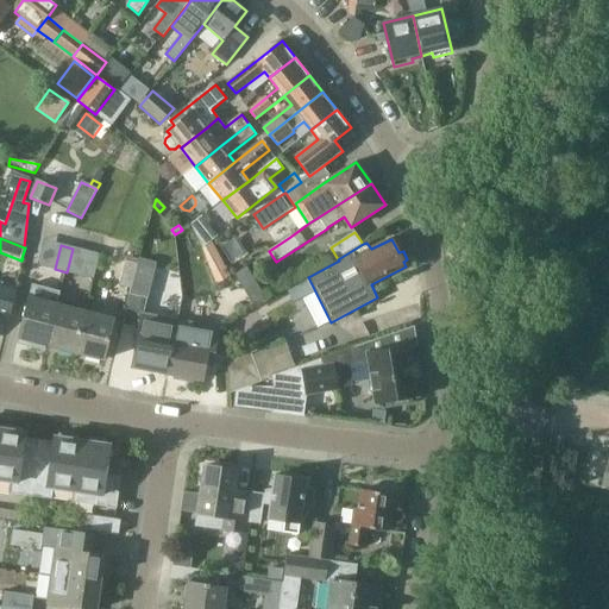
[(88,252),(81,276),(93,278),(99,255),(88,252)]
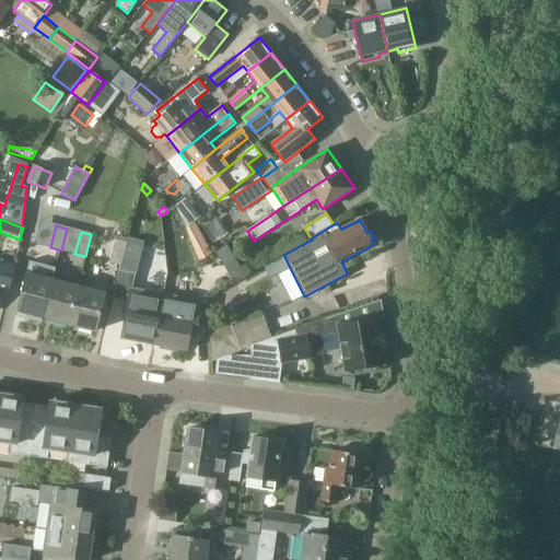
[(117,242),(111,266),(123,268),(128,245),(117,242)]
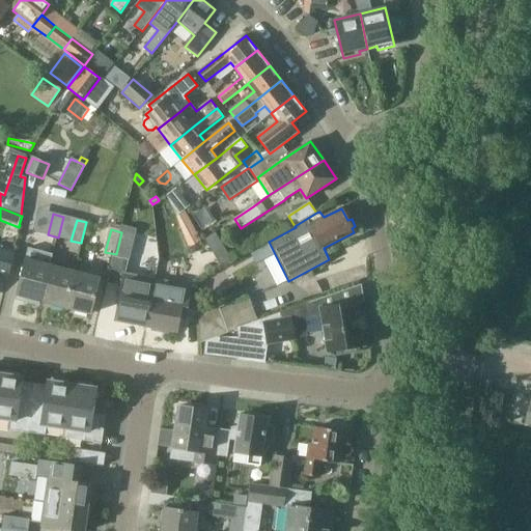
[(215,232),(204,240),(222,269),(232,262),(215,232)]
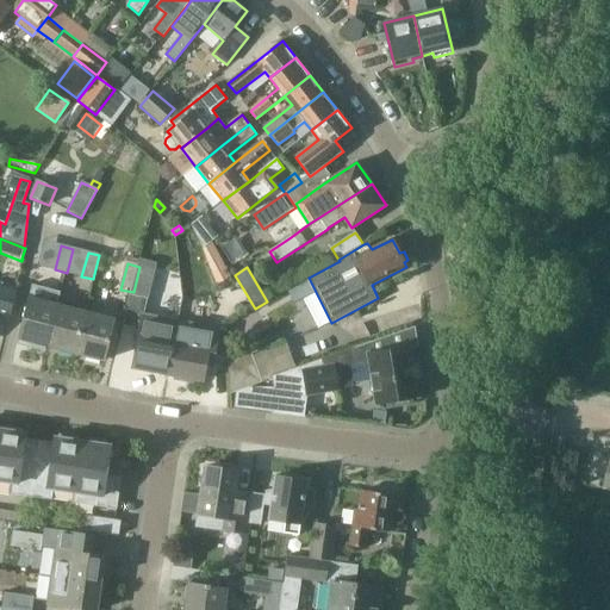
[(0,316),(10,319),(18,287),(1,282),(0,281),(0,316)]
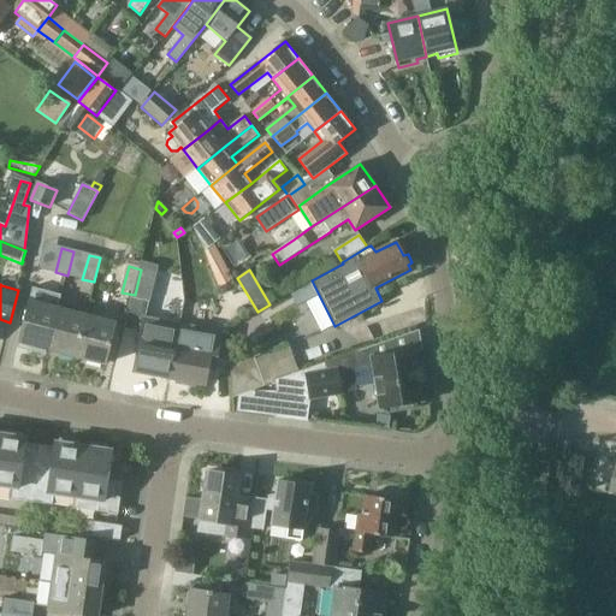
[(46,349),(47,350),(58,308),(61,295),(34,288),(19,343),(30,345),(29,349),(45,354),(46,349)]
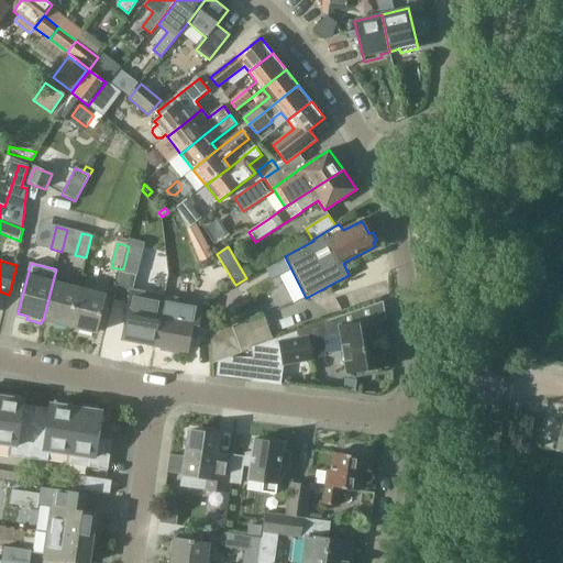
[(113,300),(129,304),(135,276),(119,273),(113,300)]
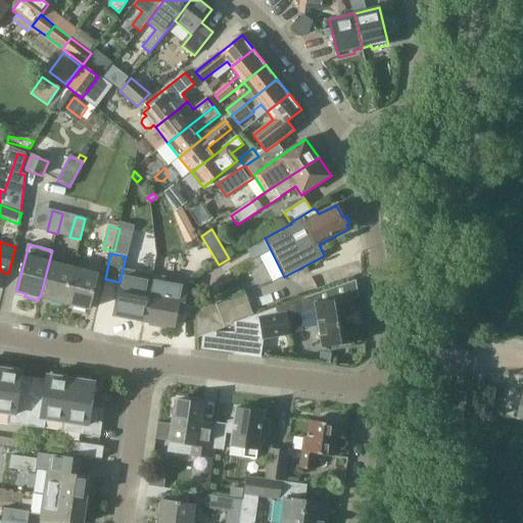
[(40,297),(65,303),(74,268),(49,262),(40,297)]
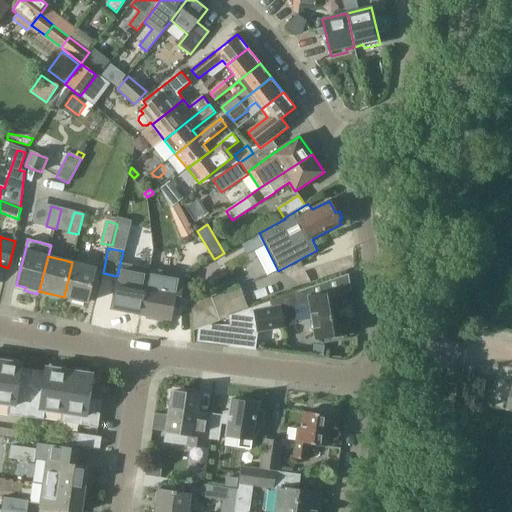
[(72,262),(64,297),(87,303),(96,268),(72,262)]
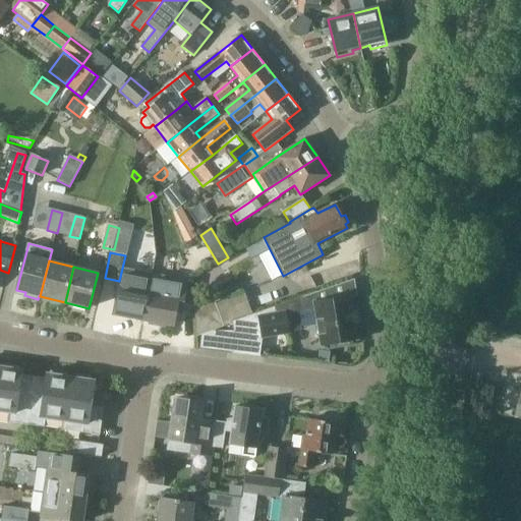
[(113,314),(143,320),(152,276),(122,269),(113,314)]
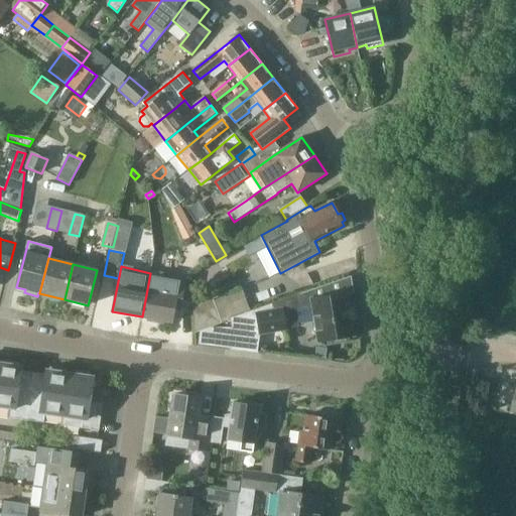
[(180,278),(150,273),(142,316),(147,318),(146,321),(162,325),(163,320),(166,321),(171,323),(174,308),(178,309),(179,309),(181,298),(180,278)]
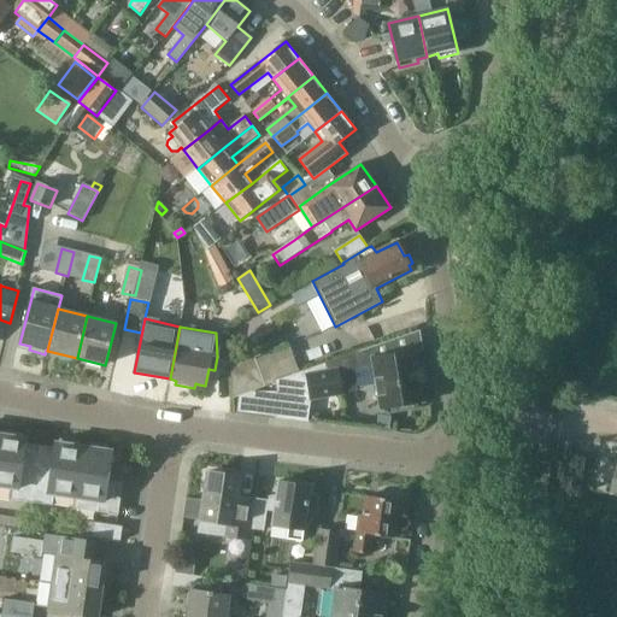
[(406,336),(406,335),(352,354),(354,369),(374,365),(382,410),(393,407),(393,411),(412,409),(412,405),(423,403),(421,386),(425,386),(422,365),(417,365),(415,348),(395,352),(394,341),(406,336)]
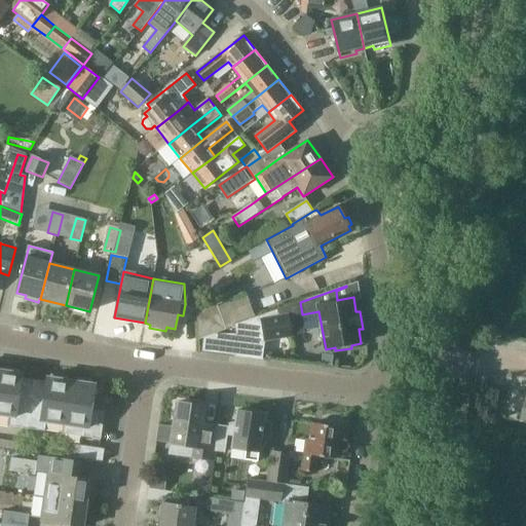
[(302,314),(300,302),(232,327),(236,338),(264,342),(265,340),(292,335),(289,316),(302,314)]
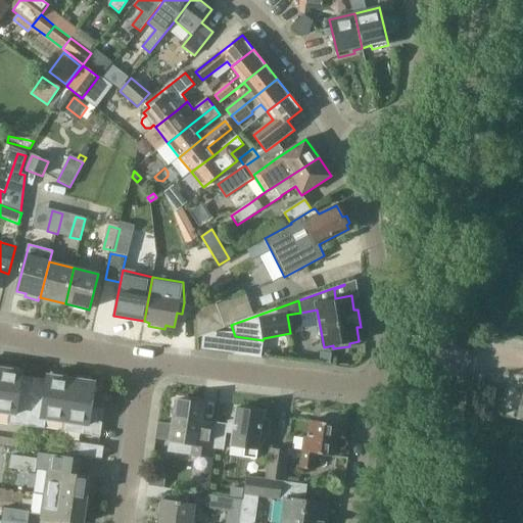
[(196,313),(198,338),(225,328),(217,303),(196,313)]
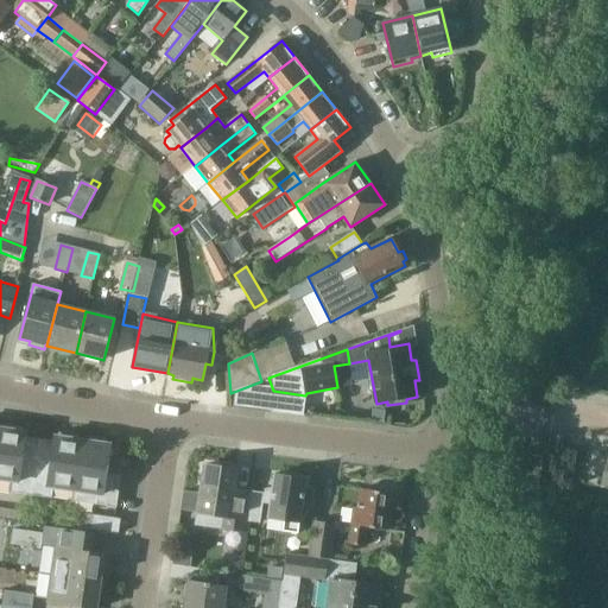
[(304,407),(303,417),(309,417),(312,417),(314,409),(304,407)]
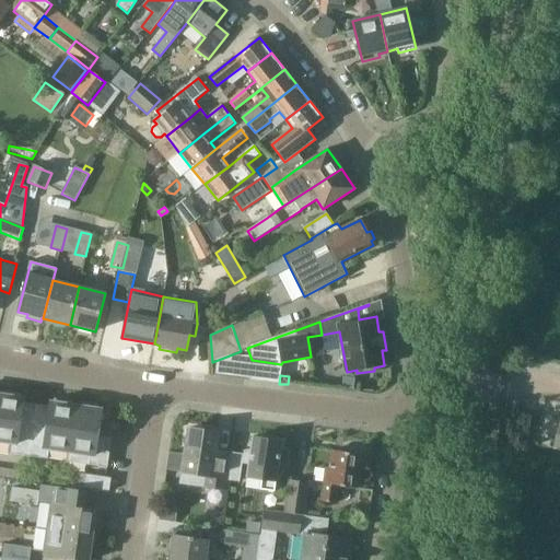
[(2,396),(0,395),(0,442),(11,444),(10,454),(28,457),(36,406),(23,404),(24,399),(20,398),(20,395),(3,393),(2,396)]
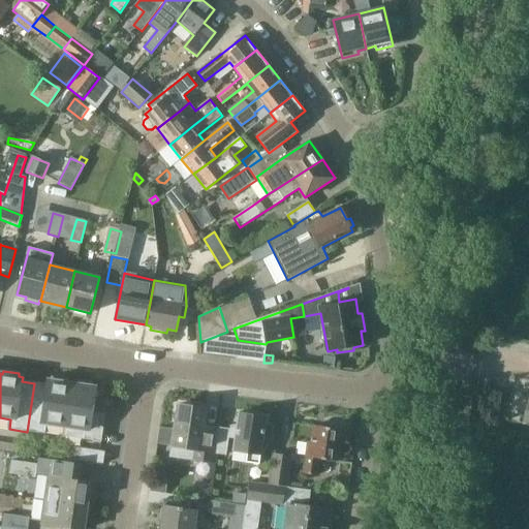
[(47,384),(34,383),(27,432),(45,435),(47,425),(64,428),(71,384),(67,383),(68,380),(52,378),(52,381),(48,380),(47,384)]
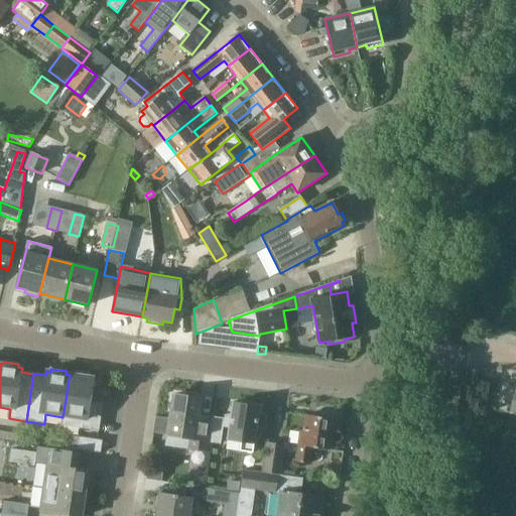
[(75,375),(70,375),(62,417),(61,426),(99,432),(103,405),(91,403),(94,378),(90,378),(91,375),(75,373),(75,375)]
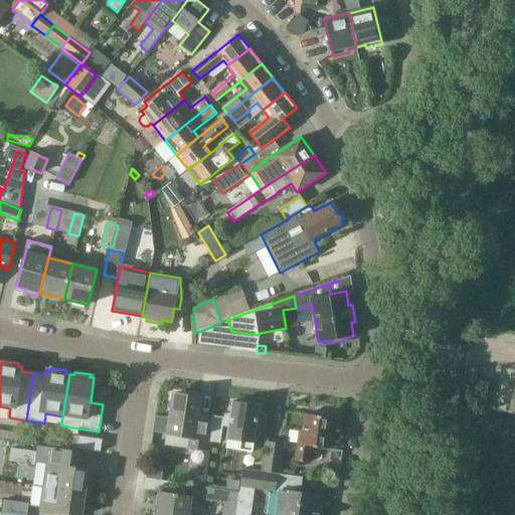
[(173,393),(167,435),(166,445),(187,448),(207,451),(208,442),(212,416),(198,415),(201,397),(173,393)]
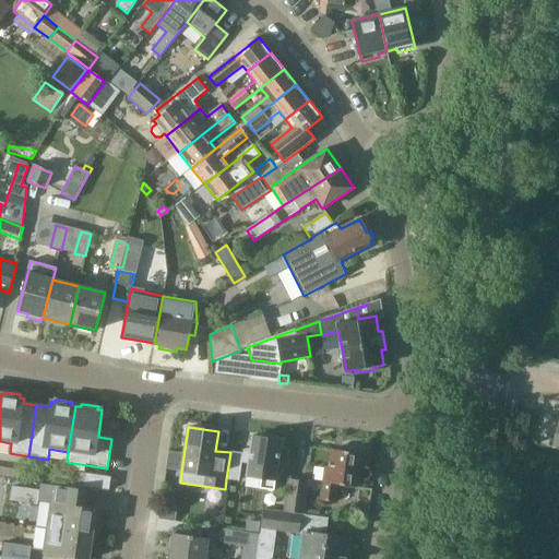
[(250,455),(248,464),(247,476),(261,478),(260,489),(274,491),(282,441),(252,437),(250,455)]
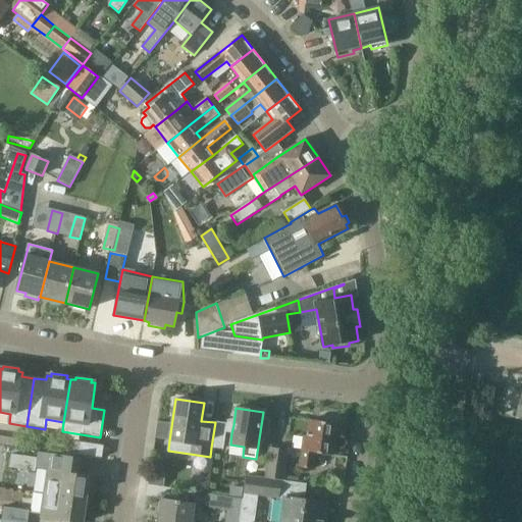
[(332,453),(336,424),(310,421),(308,436),(308,437),(304,436),(300,468),(313,469),(314,464),(330,466),(331,455),(332,455),(332,453)]
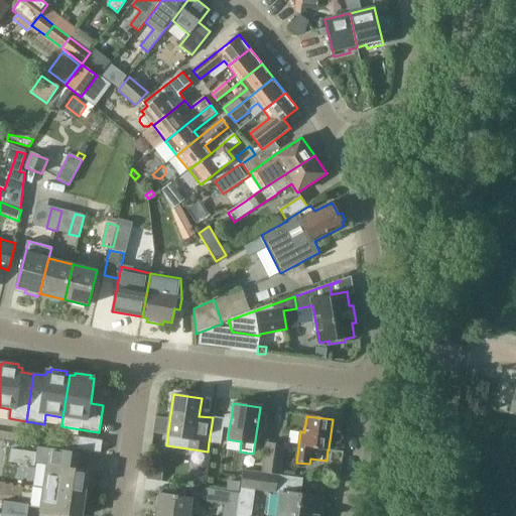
[(213,417),(209,442),(221,444),(223,427),(224,419),(213,417)]
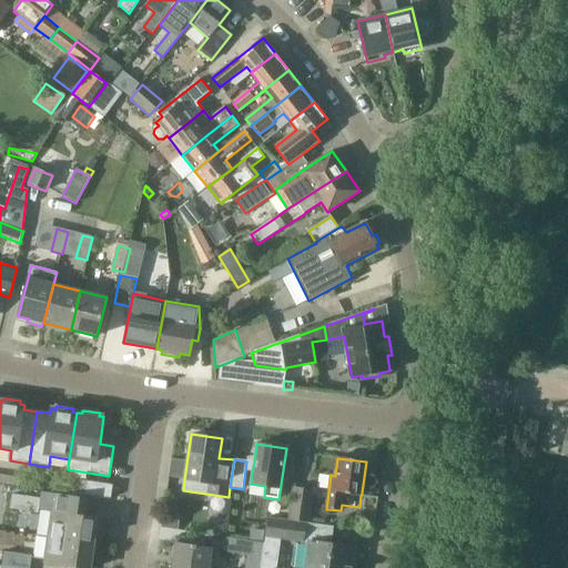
[(87,482),(85,495),(111,498),(113,486),(87,482)]
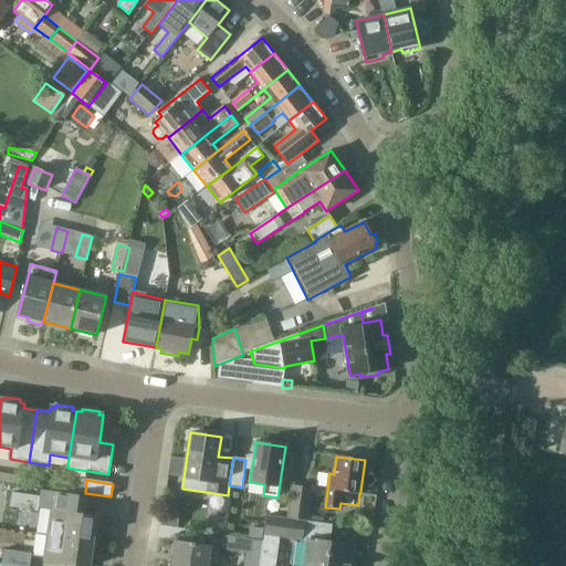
[(295,485),(290,517),(311,521),(315,489),(295,485)]
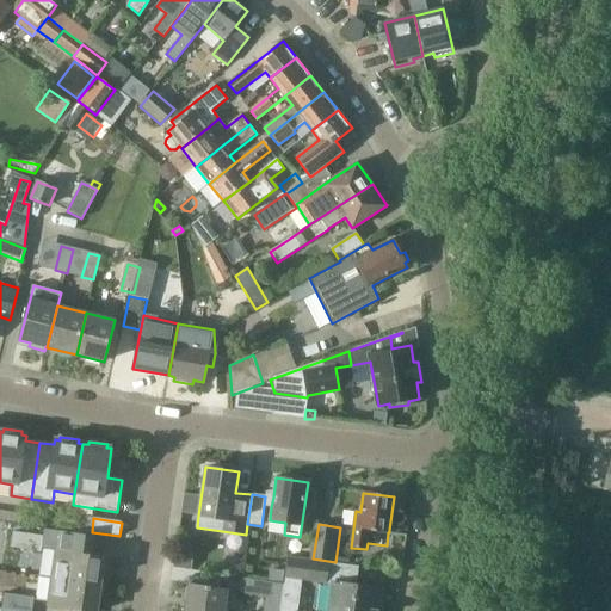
[(59,531),(53,578),(102,585),(106,557),(91,556),(93,537),(59,531)]
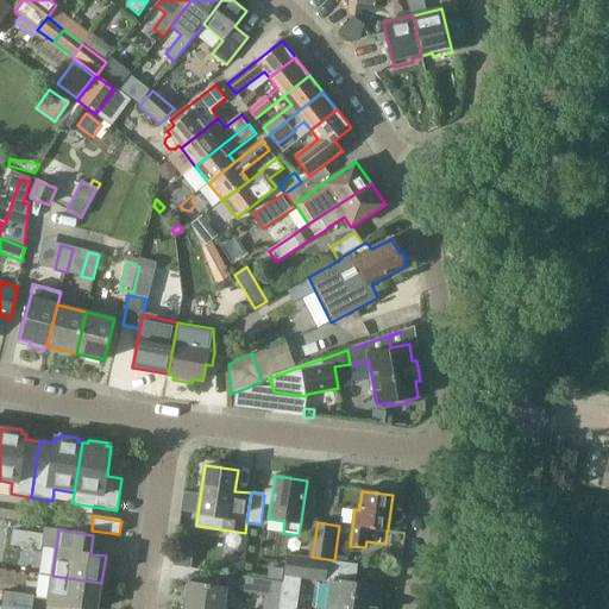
[(13,531),(11,545),(42,550),(44,535),(13,531)]
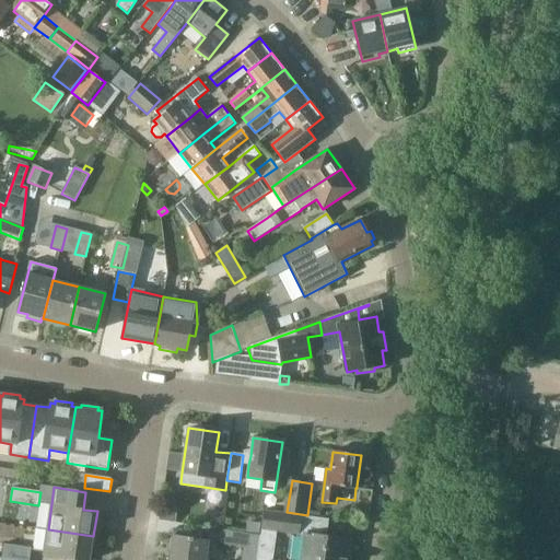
[(266,511),(263,529),(301,535),(303,516),(266,511)]
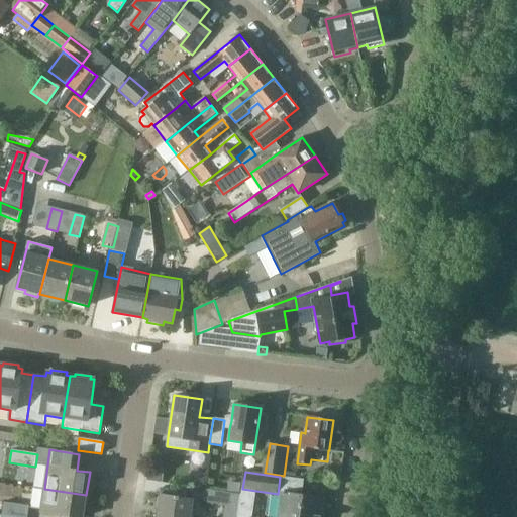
[(228,483),(227,491),(239,493),(239,485),(228,483)]
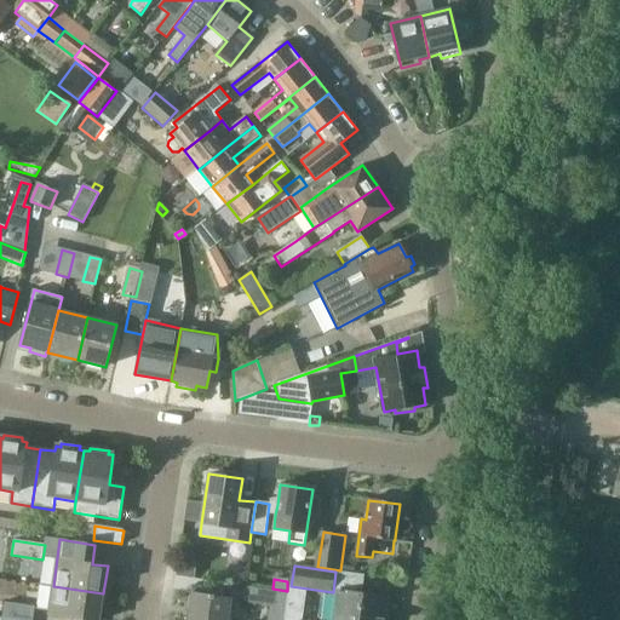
[(99,619),(103,593),(53,586),(49,614),(85,619),(99,619)]
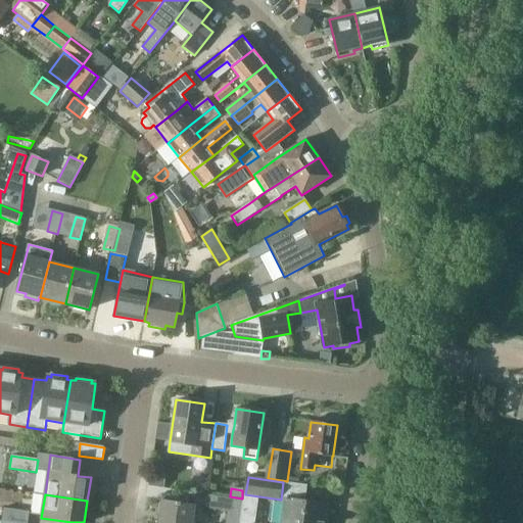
[(208,494),(206,508),(233,512),(233,509),(242,510),(243,501),(208,494)]
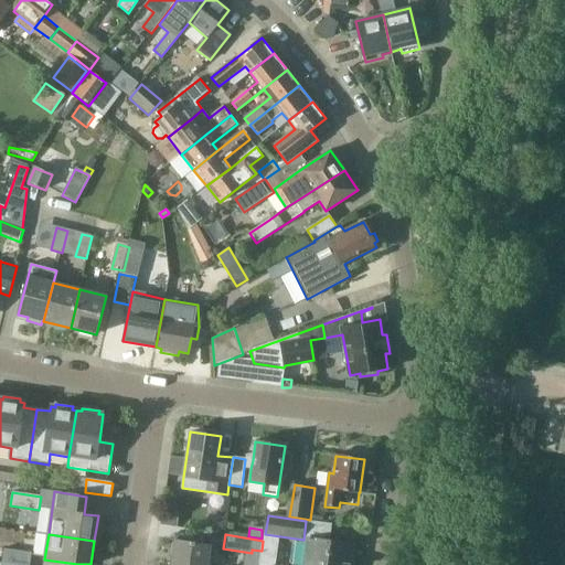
[(308,539),(304,564),(350,564),(353,544),(308,539)]
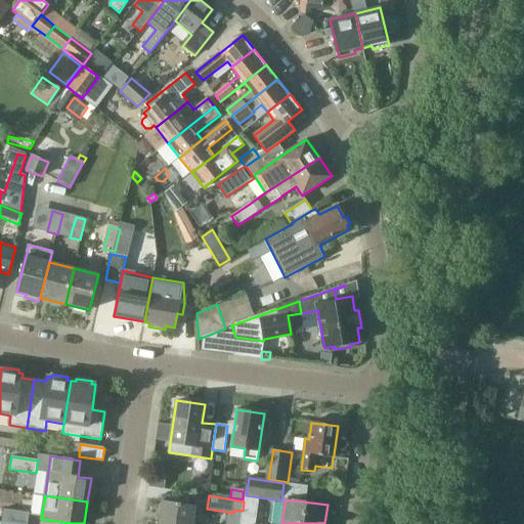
[(162,500),(158,523),(192,523),(195,506),(162,500)]
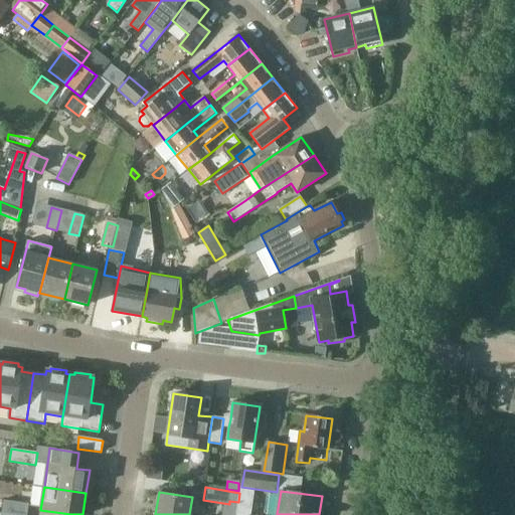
[(4,501),(2,514),(8,514),(27,514),(29,506),(4,501)]
